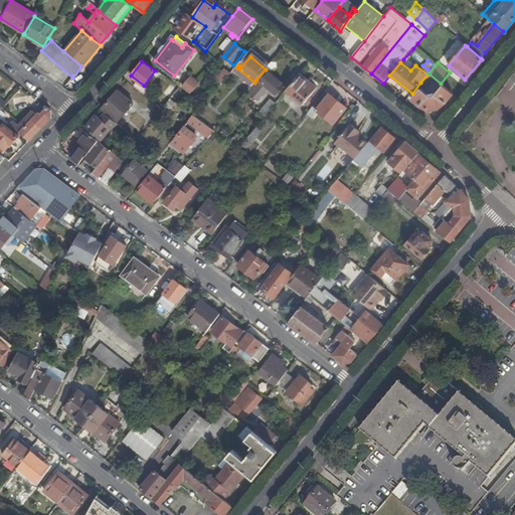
[(219,79),(222,82),(230,73),(225,68),(218,76),(220,77),(219,79)]
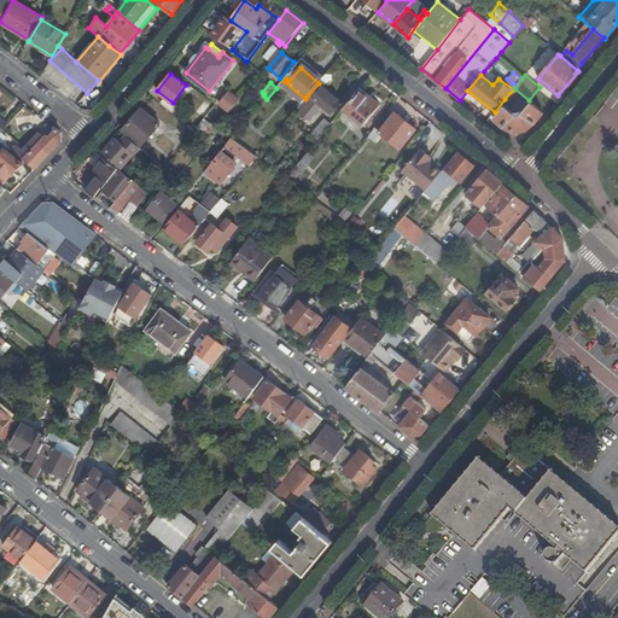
[(305,99),(302,104),(314,114),(321,106),(324,109),(321,111),(324,114),(326,110),(331,115),(342,103),(322,86),(312,98),(308,95),(305,99)]
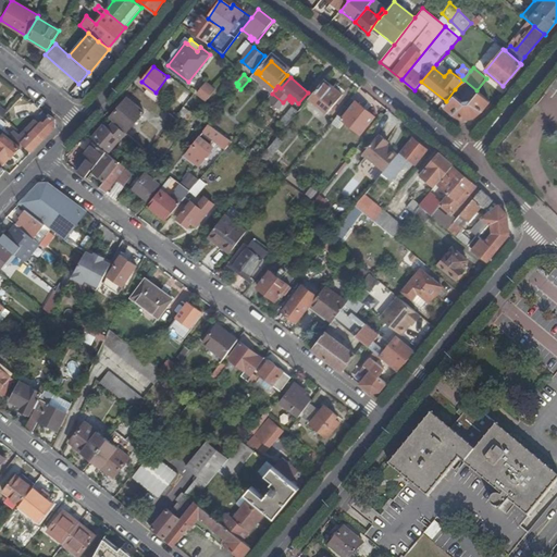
[(343,95),(324,79),(309,98),(327,113),(343,95)]
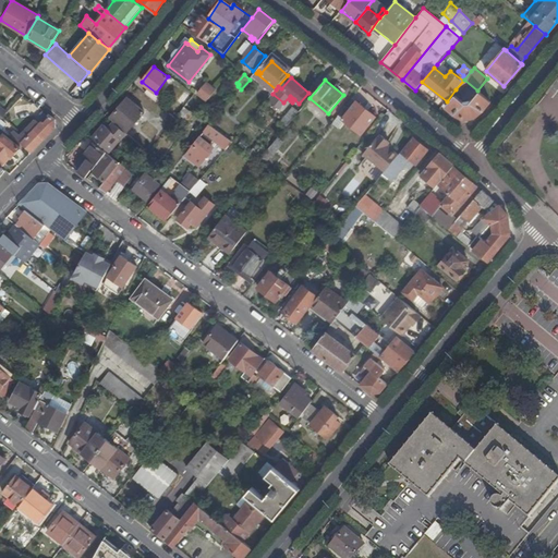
[(463,81),(456,89),(461,94),(469,84),(464,81),(463,81)]
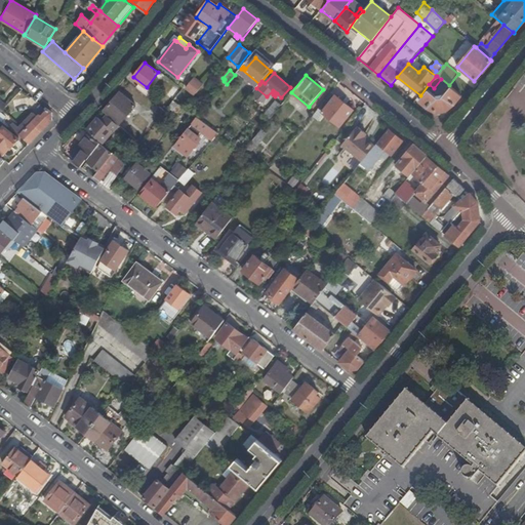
[(187,88),(195,95),(203,84),(195,78),(187,88)]
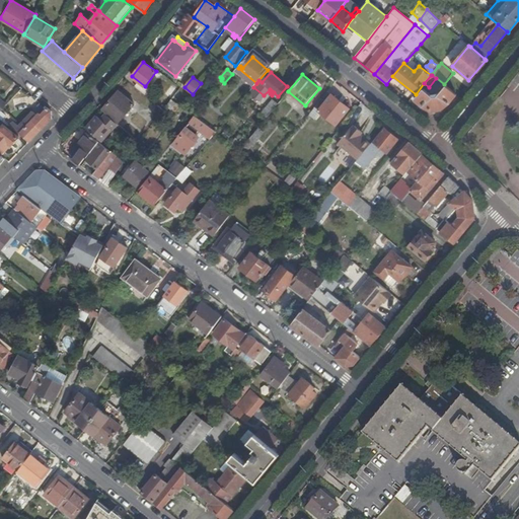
[(164,94),(171,99),(177,91),(178,90),(171,85),(164,94)]
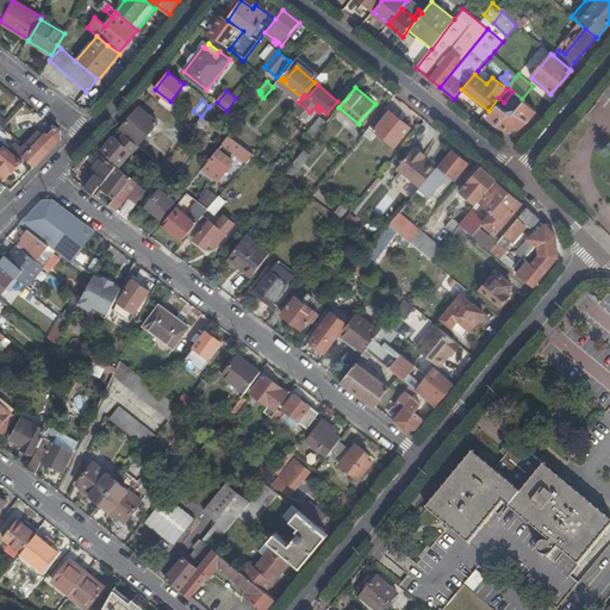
[(536,112),(523,101),(516,110),(506,111),(498,104),(487,117),(496,124),(506,130),(520,128),(527,122),(536,112)]
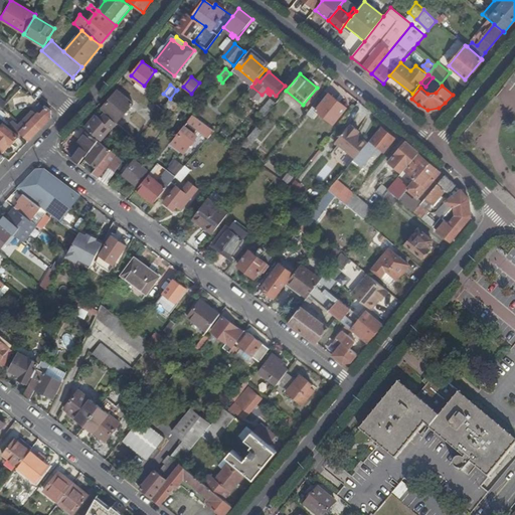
[(346,109),(325,91),(312,107),(334,124),(346,109)]
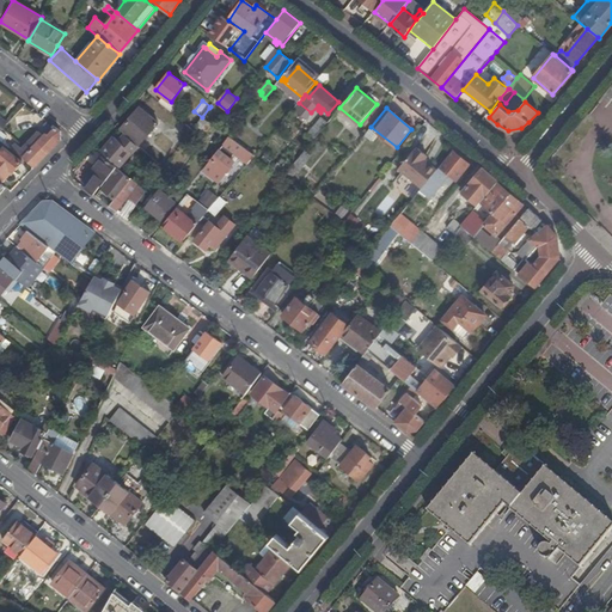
[(147,117),(139,109),(122,128),(140,144),(159,122),(150,115),(147,117)]
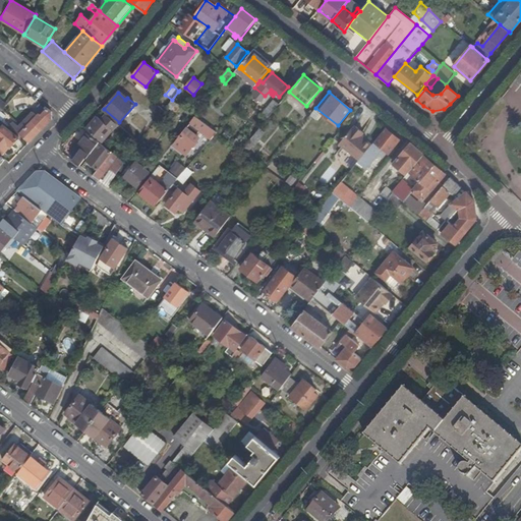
[(265,112),(270,116),(279,104),(274,101),(265,112)]
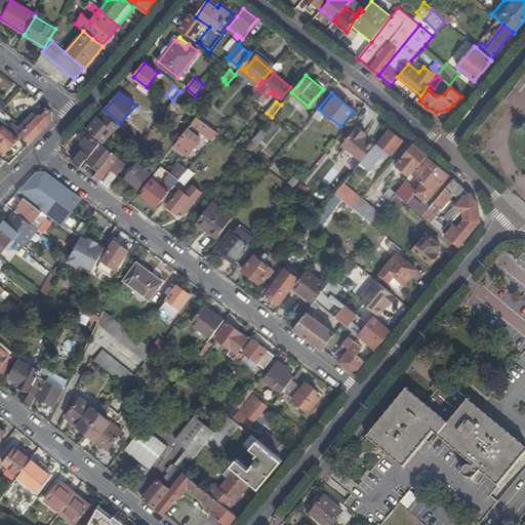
[(161,117),(165,112),(159,108),(155,113),(161,117)]
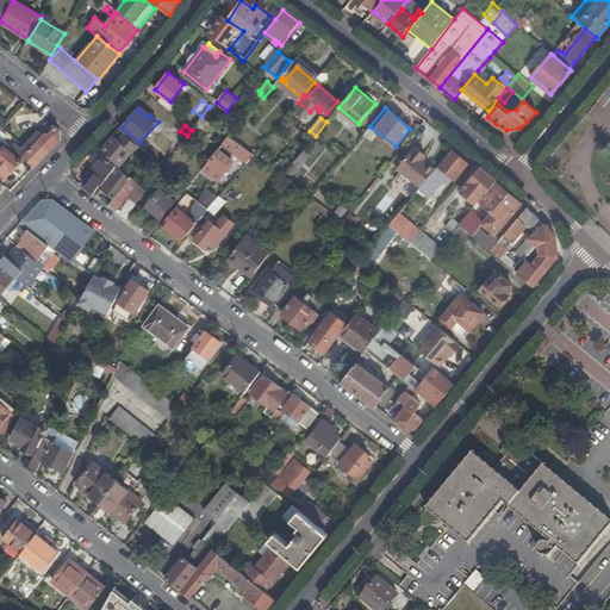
[(22,149),(16,143),(11,149),(22,159),(23,157),(31,166),(33,167),(60,141),(60,130),(55,126),(53,128),(50,126),(43,135),(38,131),(22,149)]
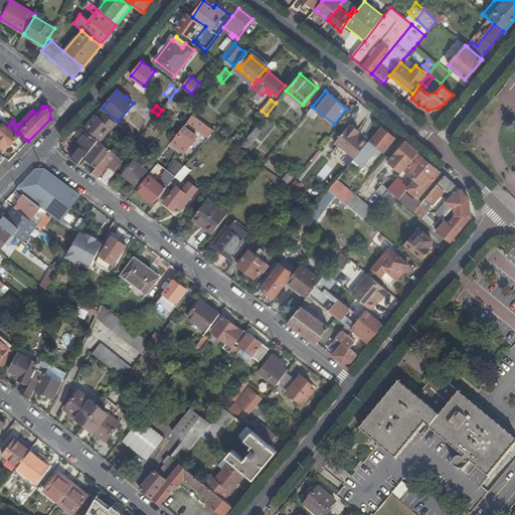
[(102,140),(117,122),(107,113),(103,119),(98,114),(87,127),(102,140)]
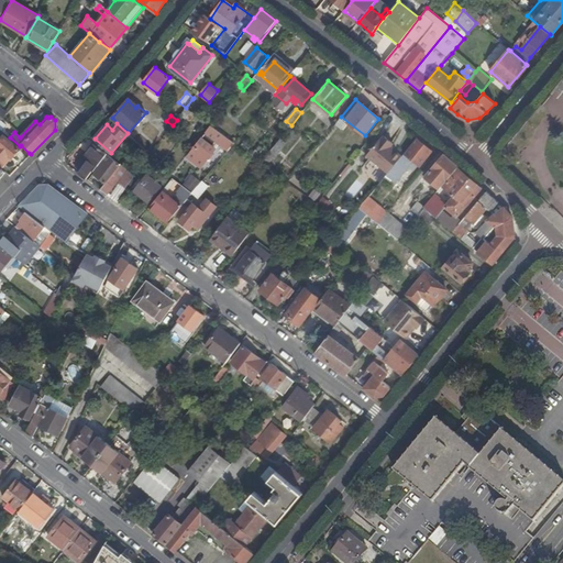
[(216,140),(220,134),(211,128),(207,133),(216,140)]
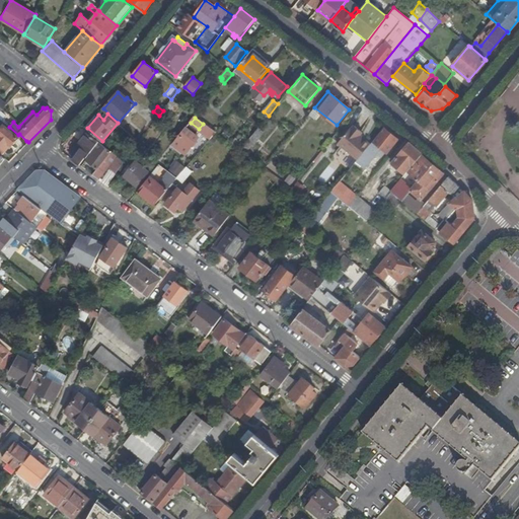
[(0,128),(0,146),(5,151),(10,145),(11,146),(18,137),(3,125),(0,128)]
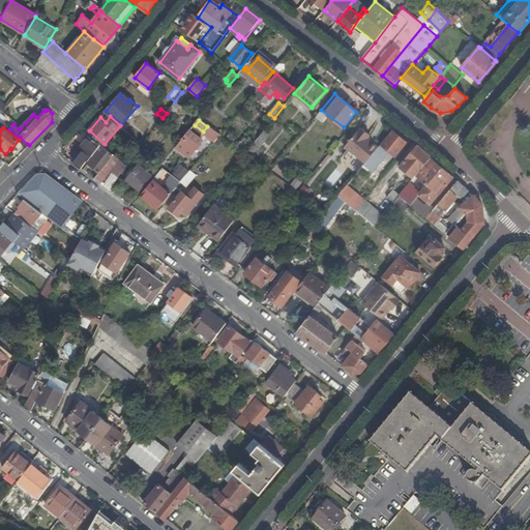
[(345,147),(364,164),(365,162),(378,147),(372,142),(371,143),(366,140),(370,136),(361,128),(358,131),(358,130),(345,147)]
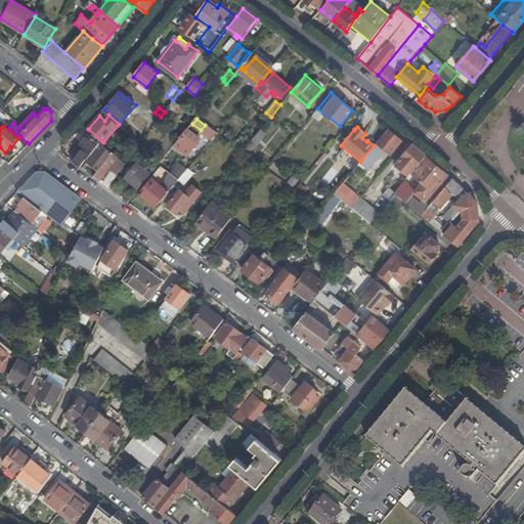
[(244,151),(248,155),(255,145),(256,147),(267,133),(261,128),(244,151)]
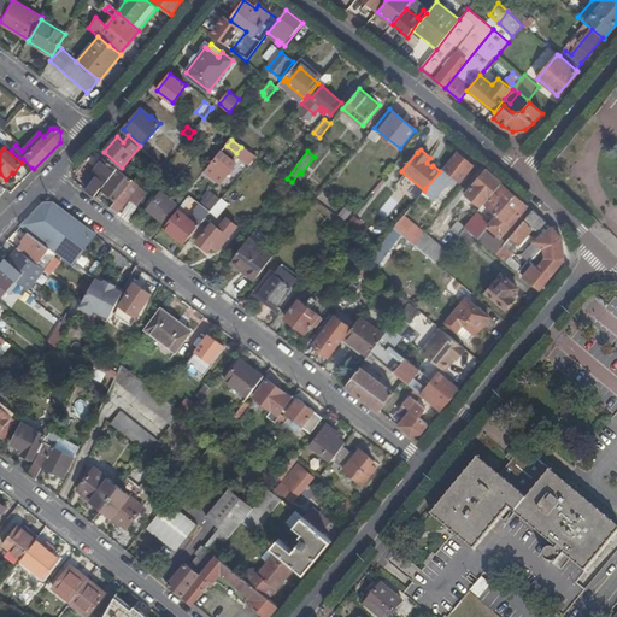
[(424,191),(422,193),(432,200),(453,176),(460,182),(474,165),(457,151),(440,171),(427,188),(425,188),(424,191)]
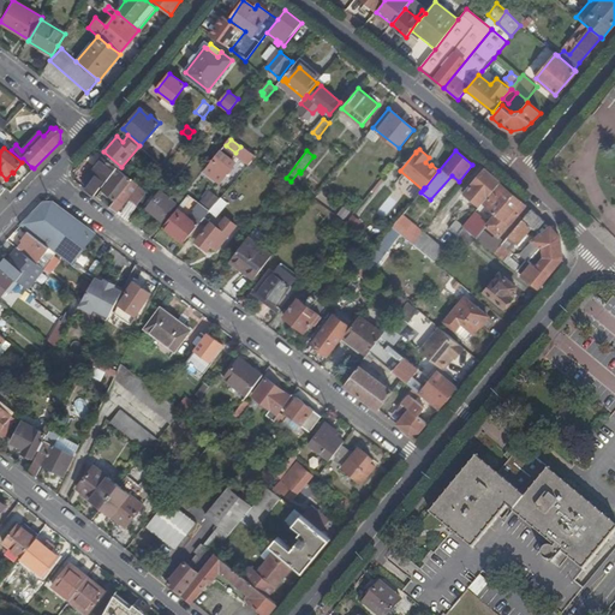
[(224,179),(236,162),(221,151),(208,167),(224,179)]
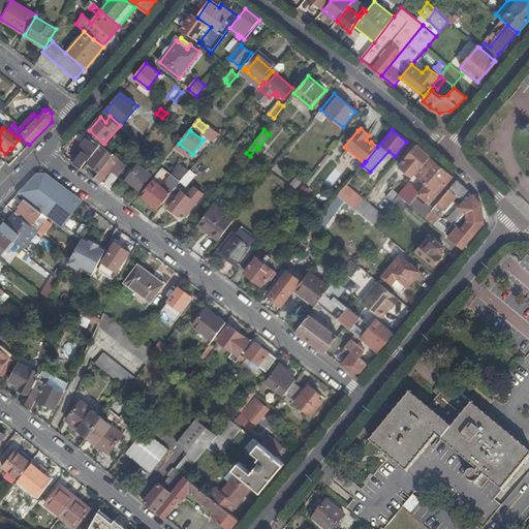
[(89,146),(75,163),(83,168),(100,143),(90,135),(85,142),(89,146)]
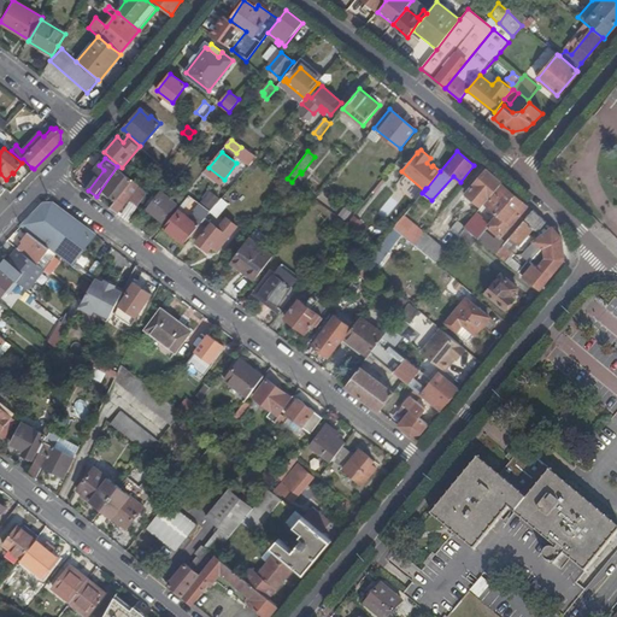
[(133,181),(133,180),(118,168),(104,188),(117,200),(133,181)]
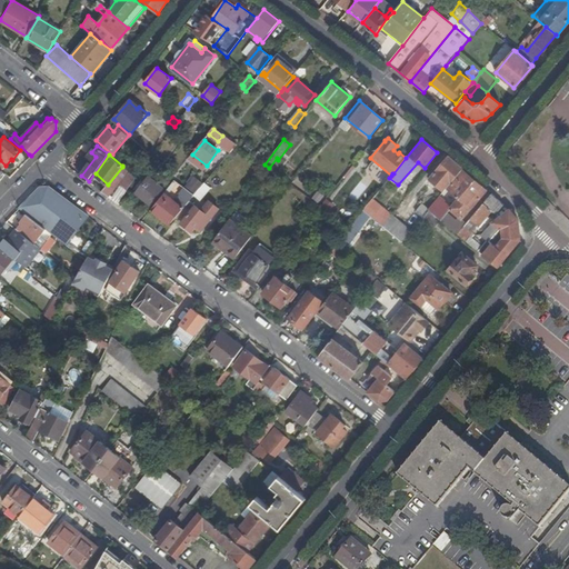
[(462,168),(448,157),(430,179),(445,190),(447,188),(462,169),(462,168)]
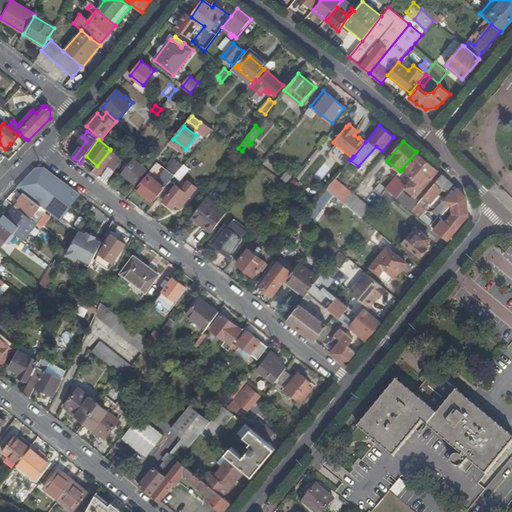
[(92,172),(98,177),(115,154),(110,150),(97,166),(92,172)]
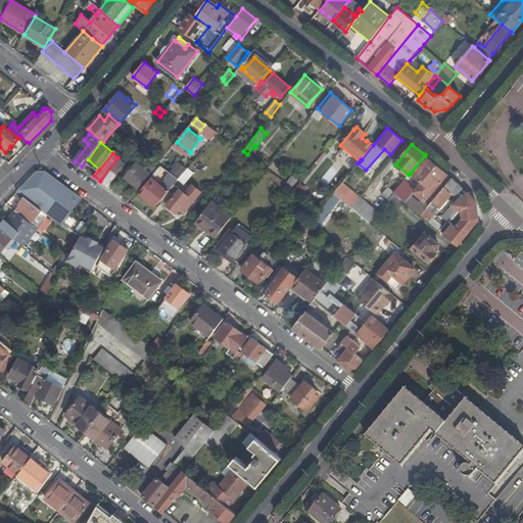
[(426,157),(425,155),(411,173),(422,183),(414,192),(425,201),(447,175),(426,157)]
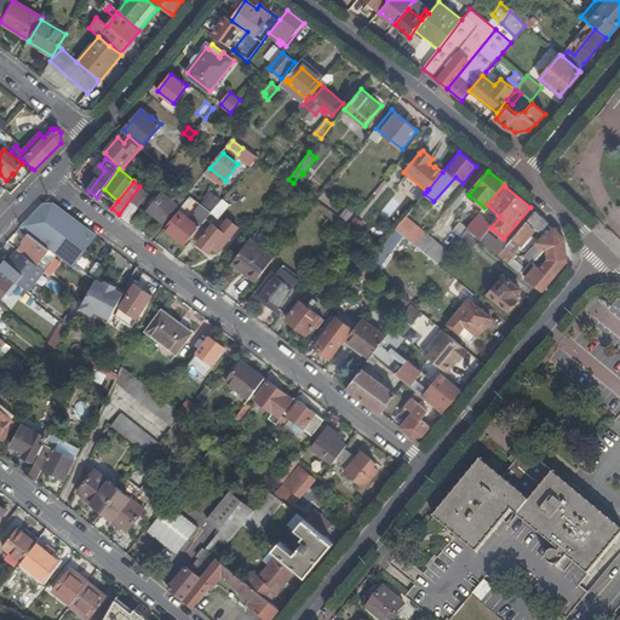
[(136,202),(139,206),(148,193),(144,190),(136,202)]
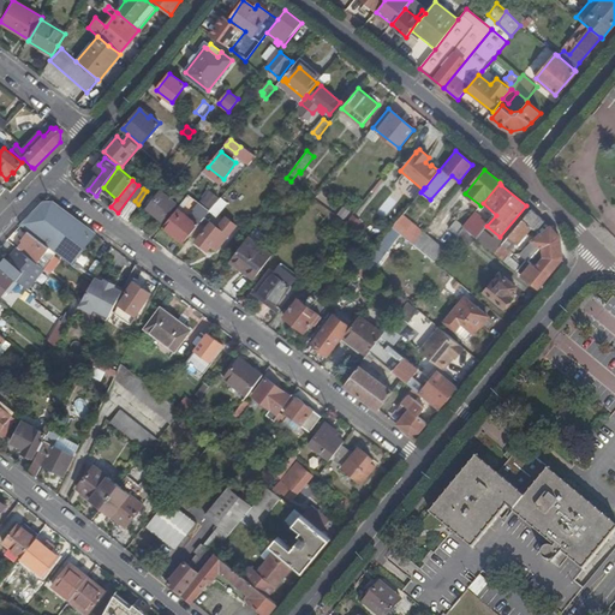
[(163,221),(178,204),(160,191),(147,208),(163,221)]
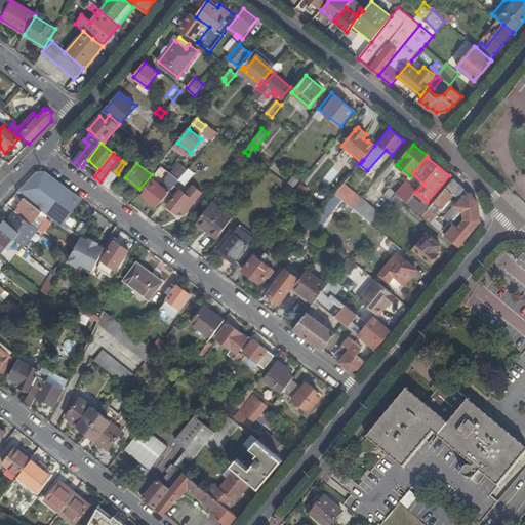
[(103,183),(109,188),(117,175),(111,171),(103,183)]
